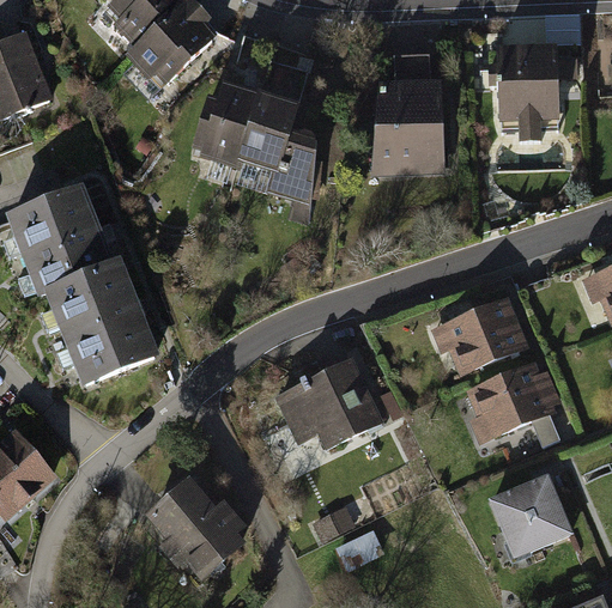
[(108,0),(102,6),(139,44),(189,0),(108,0)]
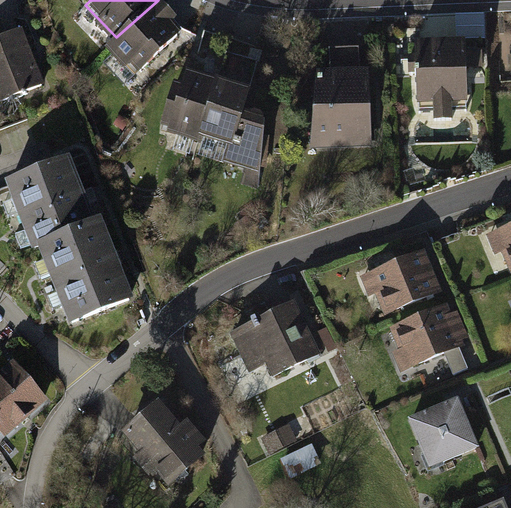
[(158,0),(116,37),(107,45),(139,79),(188,34),(174,19),(176,18),(160,0),(158,0)]
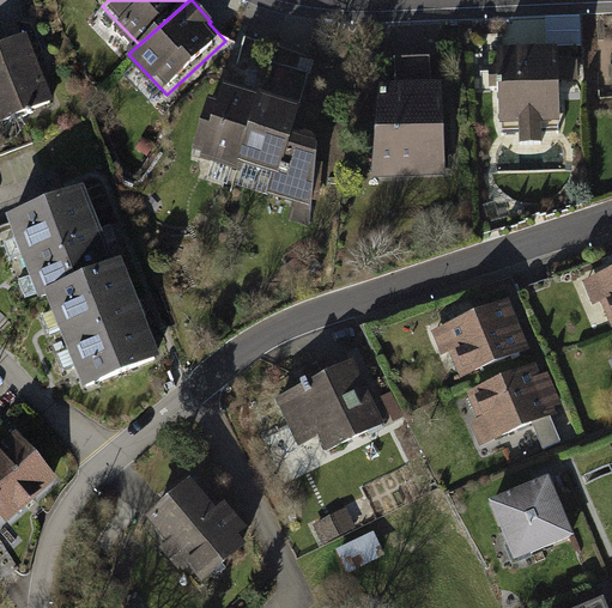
[(0,117),(53,98),(29,32),(0,43),(0,117)]
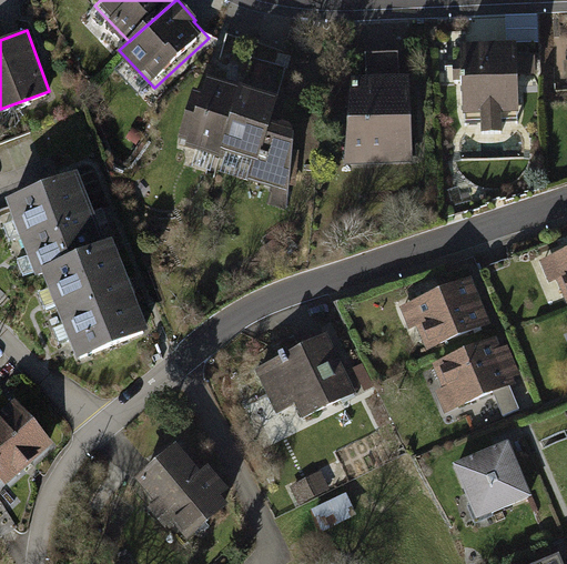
[(519,47),(468,49),(471,122),(523,120),(519,47)]
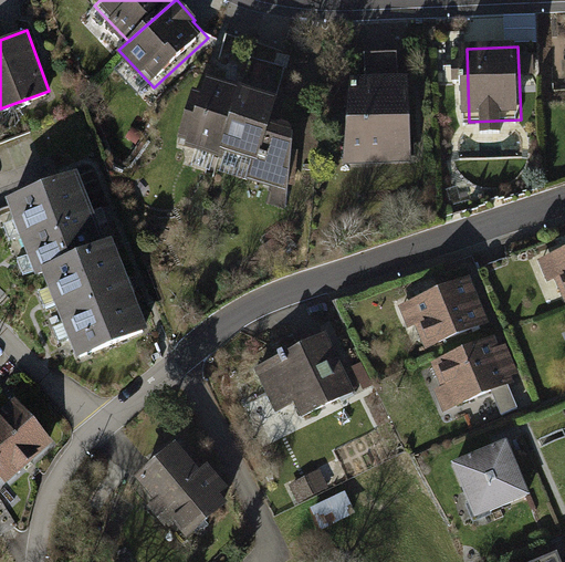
[(182,145),(222,156),(242,90),(202,77),(182,145)]
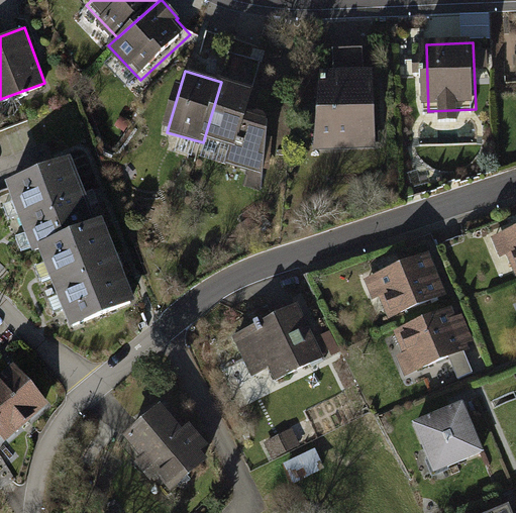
[(374,71),(322,74),(312,143),(374,151),(374,71)]
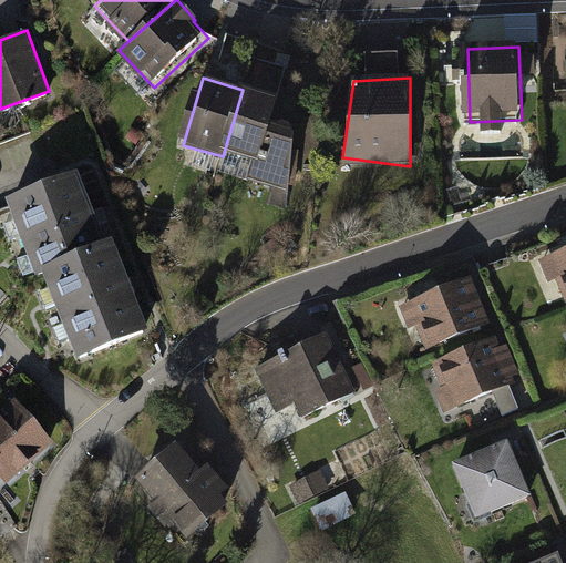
[(243,90),(223,156),(253,166),(255,188),(295,187),(296,123),(276,124),(283,102),(243,90)]
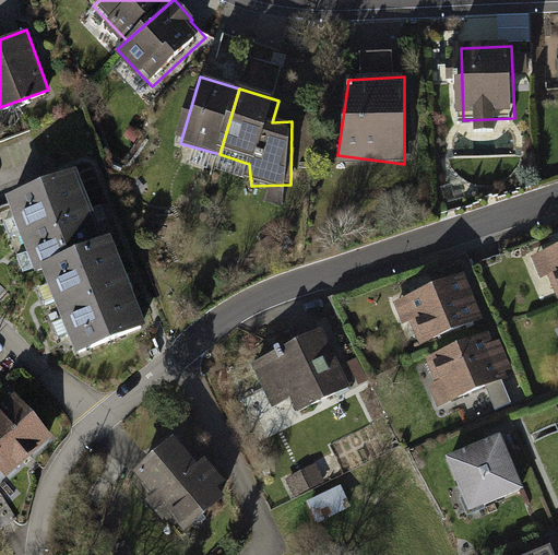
[(36,270),(43,268),(106,243),(79,174),(9,202),(36,270)]
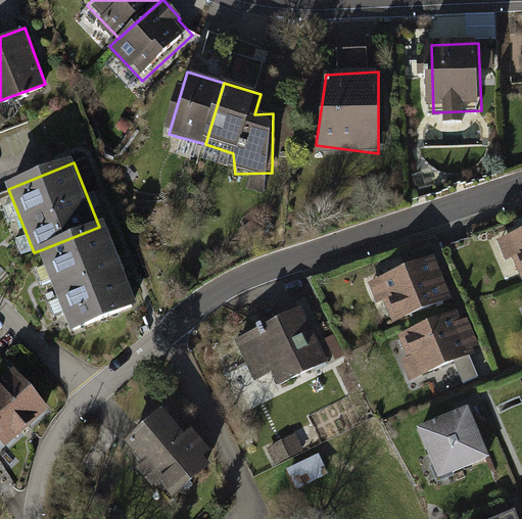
[(99,227),(40,250),(72,330),(138,304),(106,224),(99,227)]
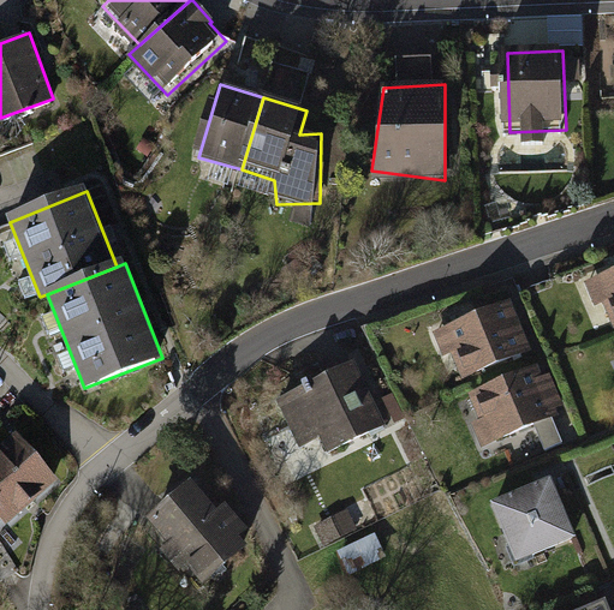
[(613,268),(582,282),(601,328),(613,322),(613,268)]
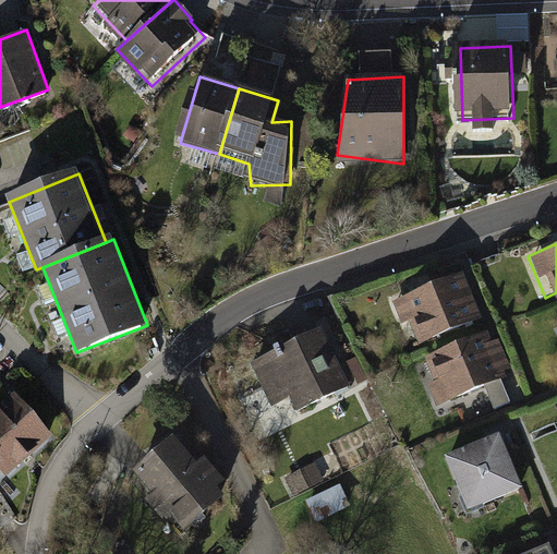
[(458,273),(389,301),(408,345),(475,315),(458,273)]
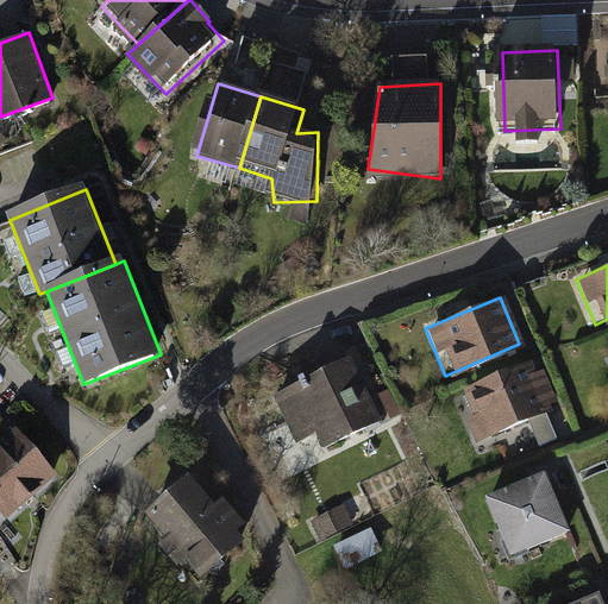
[(526,360),(456,390),(477,441),(547,411),(526,360)]
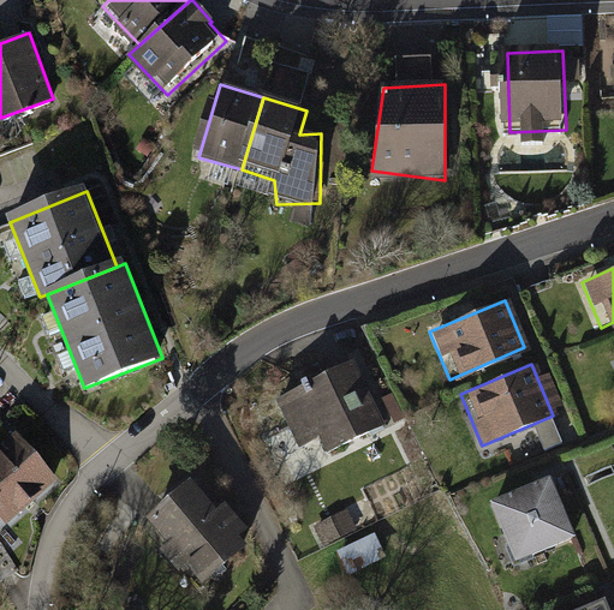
[(344,366),(281,400),(269,406),(288,442),(305,434),(316,454),(374,424),(344,366)]
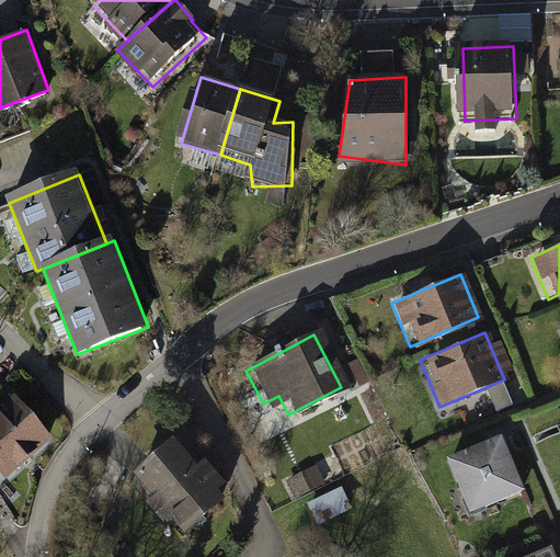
[(55,438),(14,395),(0,408),(0,466),(12,479),(55,438)]
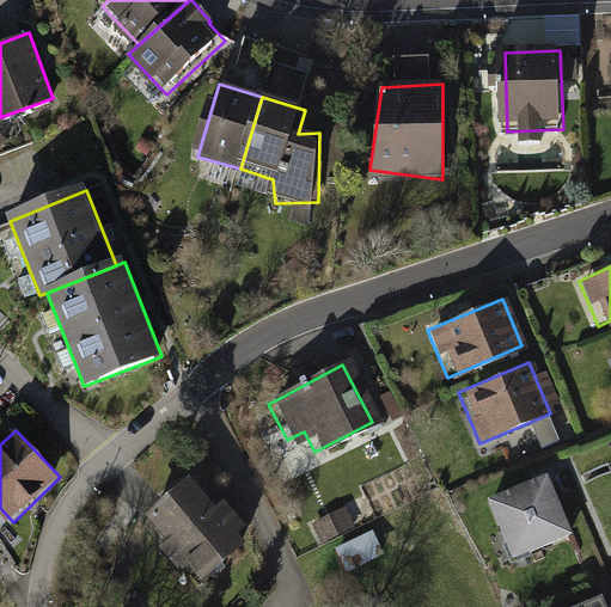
[(535,480),(477,504),(501,562),(560,538),(535,480)]
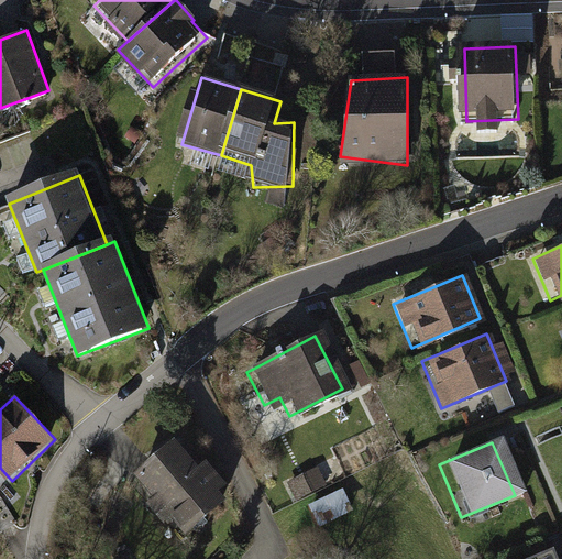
[(184,473),(163,449),(125,480),(142,500),(133,507),(146,523),(153,517),(172,539),(212,506),(204,496),(213,489),(194,466),(184,473)]
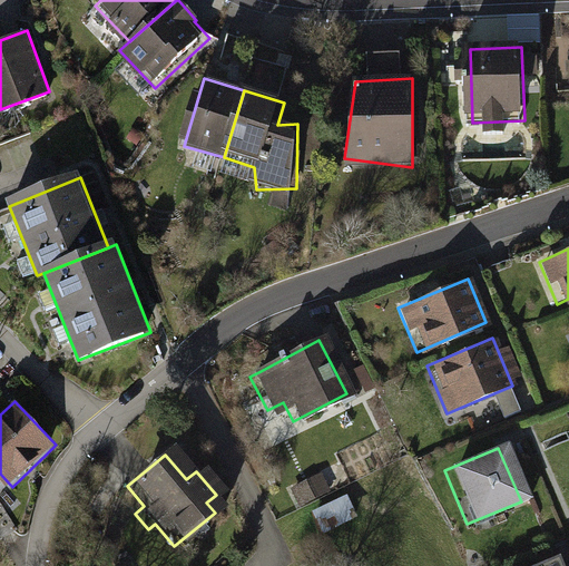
[(352,490),(317,507),(327,528),(362,513),(352,490)]
